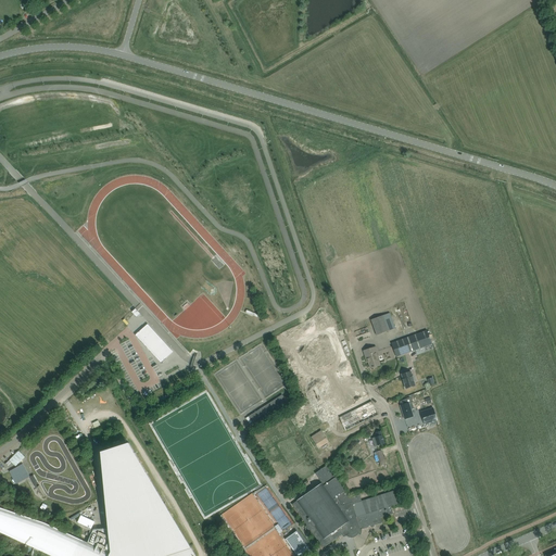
[(312,280),(314,288),(324,285),(321,277),(312,280)]
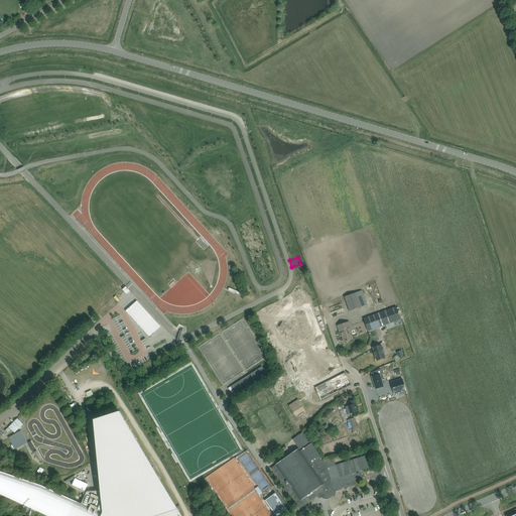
[(350,311),(354,309),(368,305),(362,290),(345,296),(350,311)]
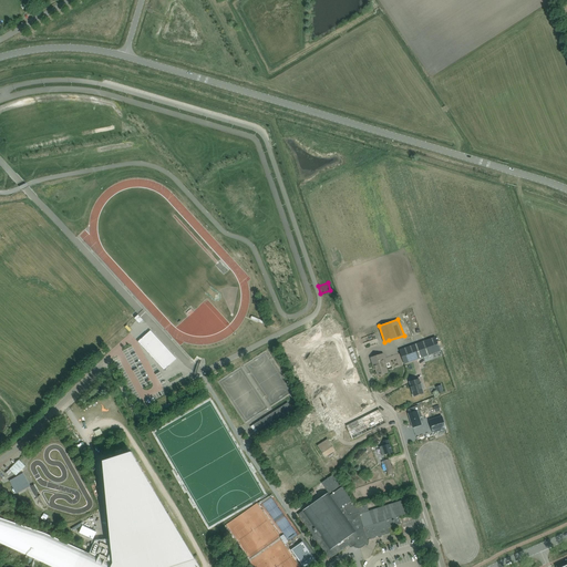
[(151,330),(138,342),(164,370),(176,359),(151,330)]
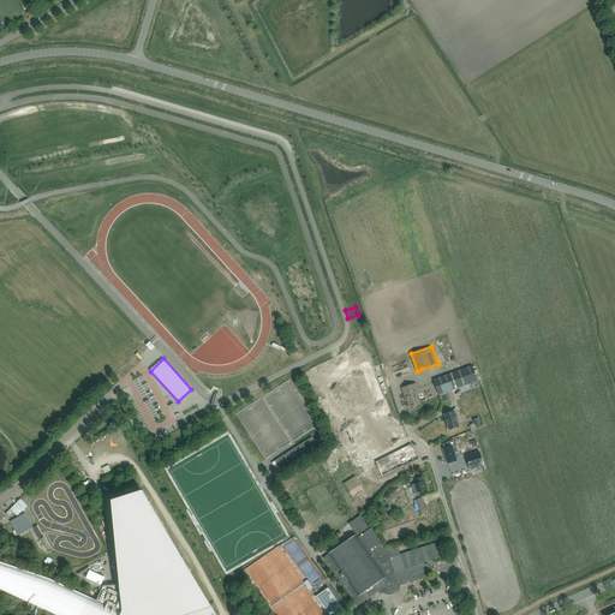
[(439,377),(433,380),(435,383),(437,393),(439,394),(441,393),(459,387),(461,392),(469,388),(467,384),(477,381),(473,370),(476,370),(475,366),(472,366),(472,365),(439,377)]
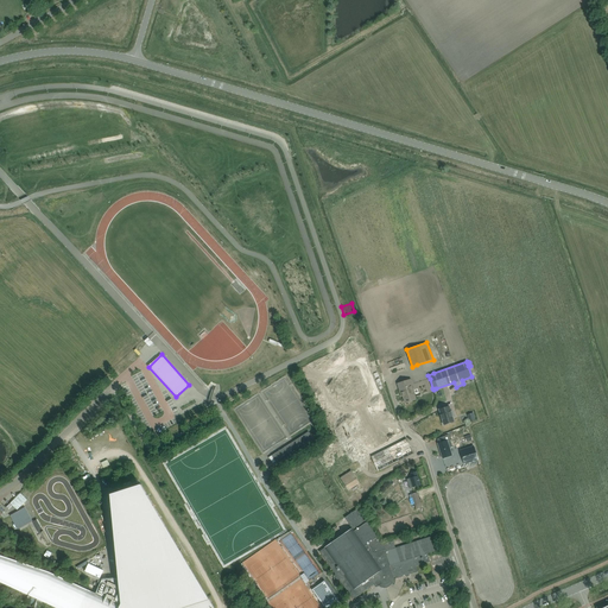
[(405,403),(416,400),(411,385),(412,385),(411,380),(398,384),(400,393),(401,393),(405,403)]
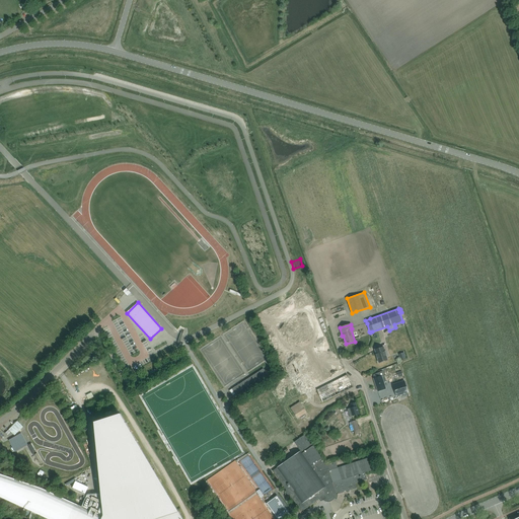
[(375,350),(379,363),(387,360),(386,356),(387,355),(386,351),(385,352),(383,347),(375,350)]
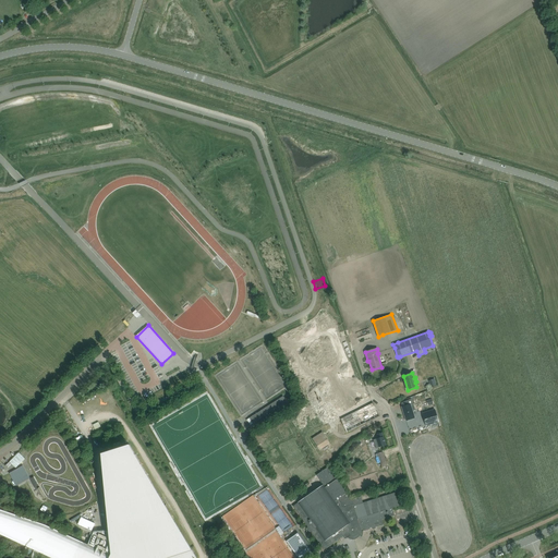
[(361,388),(365,397),(371,393),(367,385),(361,388)]
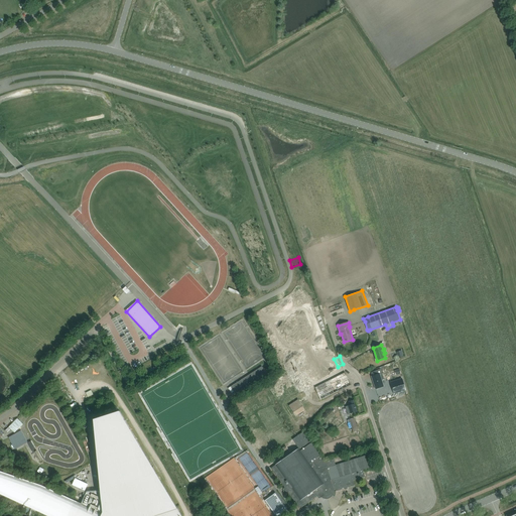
[(100,360),(106,372),(111,369),(105,357),(100,360)]
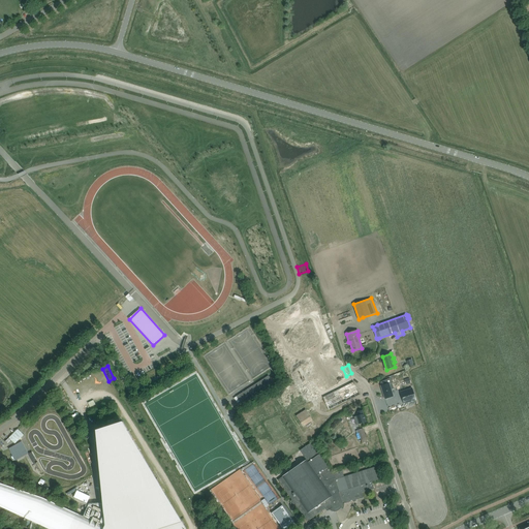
[(309,374),(301,378),(308,396),(312,394),(315,399),(318,398),(309,374)]
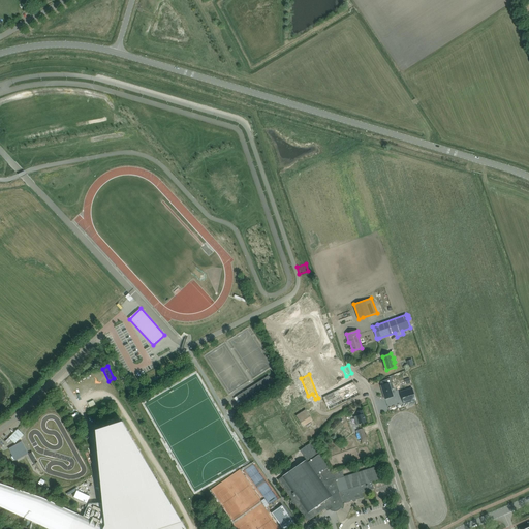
[(329,374),(321,377),(325,385),(333,383),(329,374)]
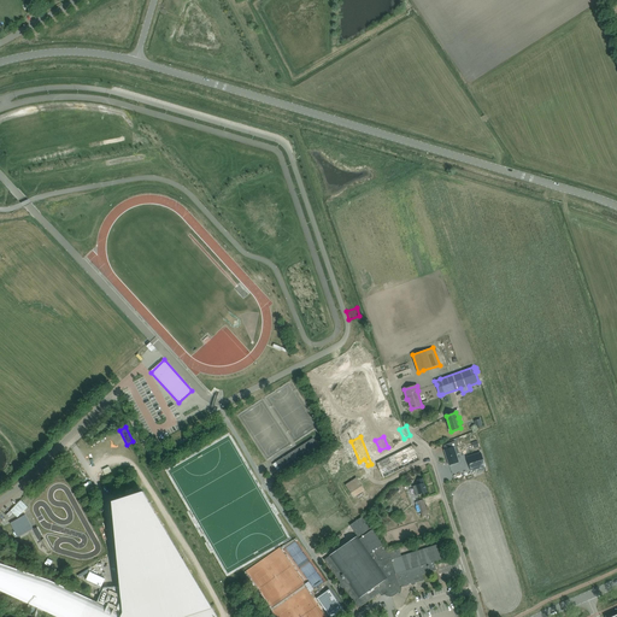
[(289,453),(277,462),(276,463),(283,474),(319,450),(312,438),(289,453)]
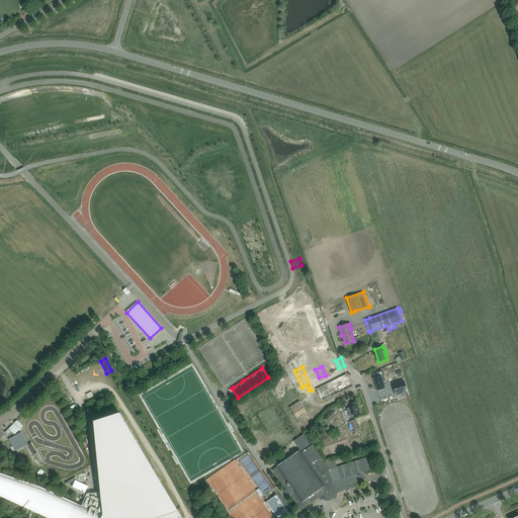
[(385,387),(383,381),(385,380),(383,374),(381,370),(372,374),(373,377),(377,391),(385,387)]
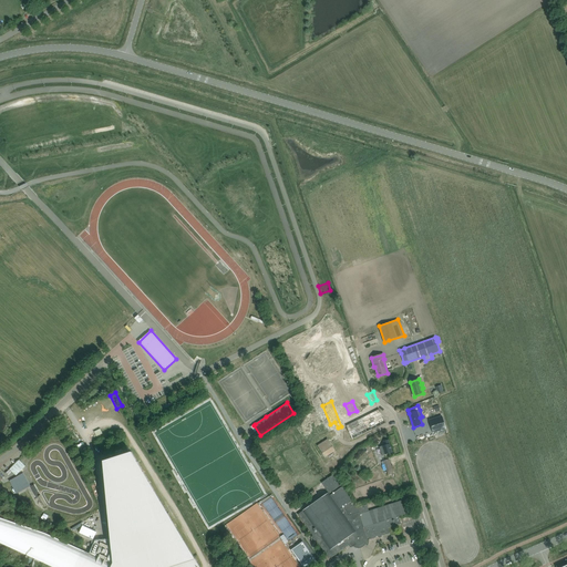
[(379,409),(347,426),(353,439),(385,422),(379,409)]
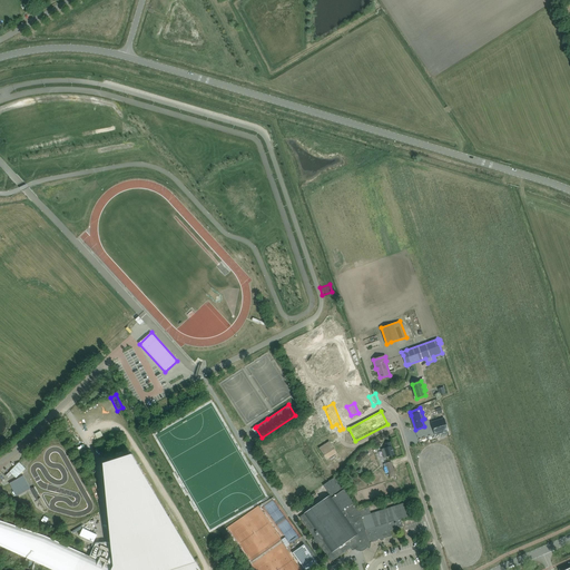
[(444,418),(431,422),(435,435),(448,431),(444,418)]
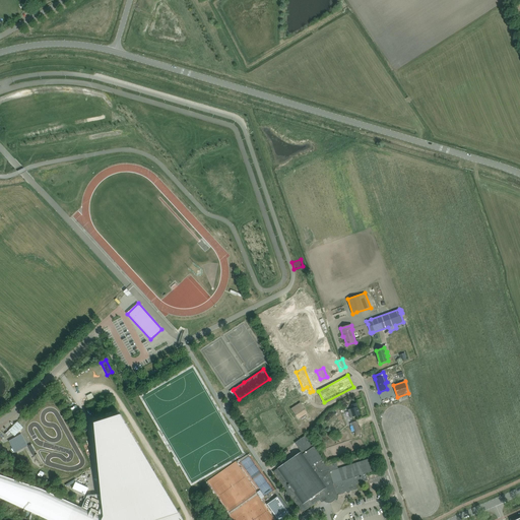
[(301,403),(291,409),(299,419),(307,413),(301,403)]
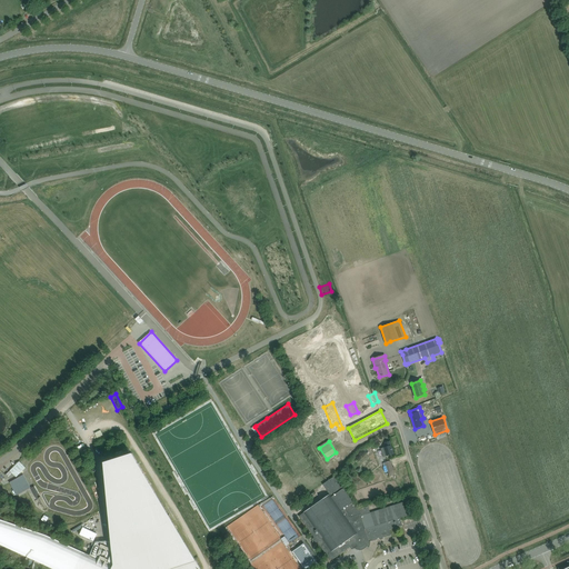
[(383,448),(380,449),(383,457),(387,456),(388,456),(393,455),(389,441),(385,442),(387,447),(383,448)]
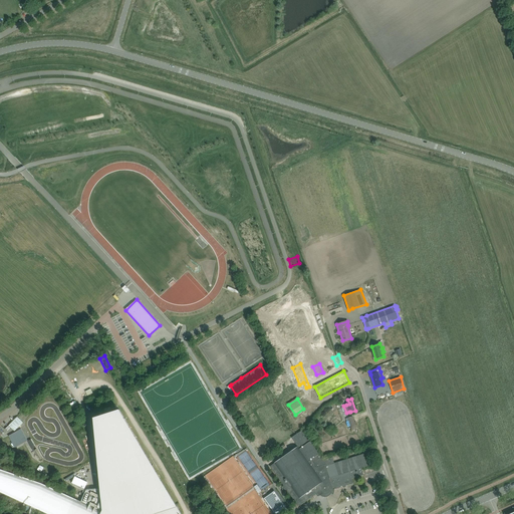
[(0,492),(47,513),(181,513),(156,471),(149,459),(119,410),(93,419),(100,488),(86,489),(80,502),(37,482),(0,469),(0,492)]
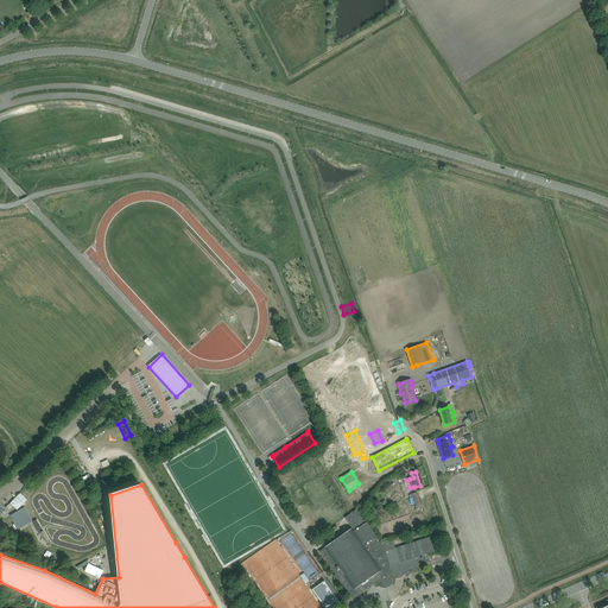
[(6,507),(8,510),(13,506),(17,510),(27,500),(20,493),(6,507)]
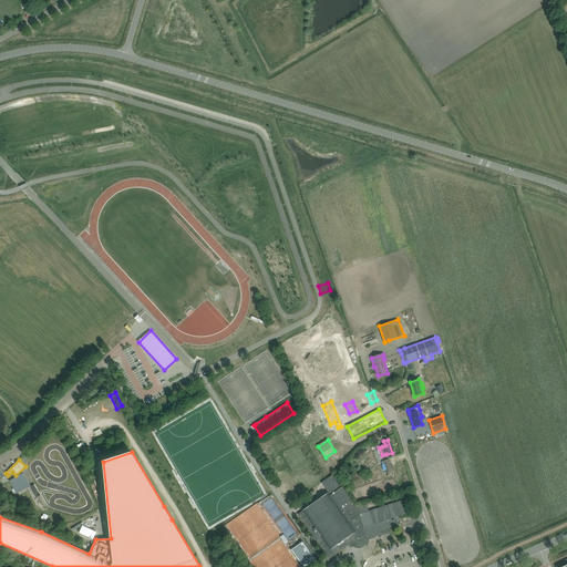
[(389,460),(383,461),(388,475),(393,473),(389,460)]
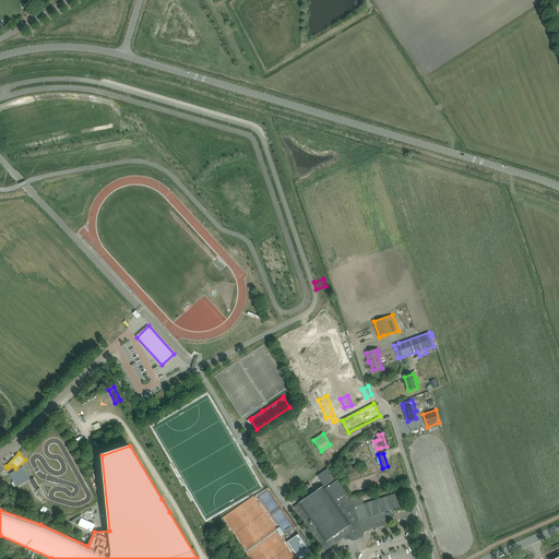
[(23,467),(11,474),(18,487),(30,482),(30,480),(27,477),(23,467)]
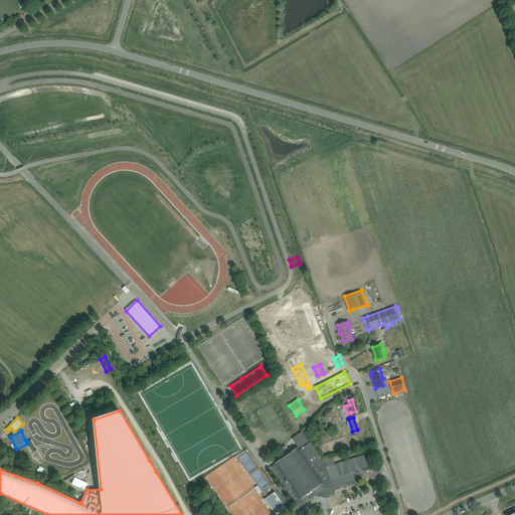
[(275,464),(271,467),(284,487),(283,487),(286,492),(287,491),(299,508),(317,495),(318,497),(321,496),(323,497),(324,498),(326,498),(328,498),(329,497),(330,496),(331,495),(332,494),(334,495),(335,493),(335,492),(335,490),(344,487),(344,489),(347,488),(346,487),(354,484),(352,479),(364,476),(362,469),(369,467),(365,455),(332,465),(331,459),(333,459),(333,458),(324,461),(320,455),(311,442),(311,443),(303,432),(292,439),(299,448),(275,464)]
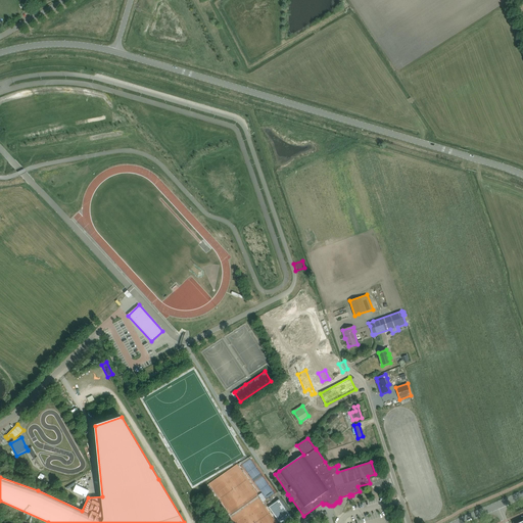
[(35,458),(41,468),(44,466),(38,457),(37,457),(32,446),(28,448),(34,459),(35,458)]
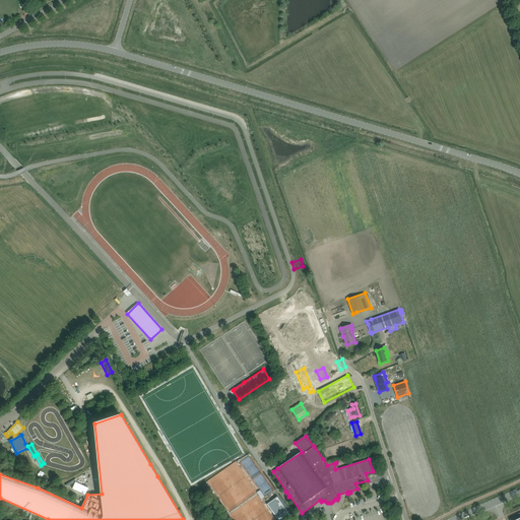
[(273,454),(280,449),(279,448),(277,445),(272,449),(270,450),(273,454)]
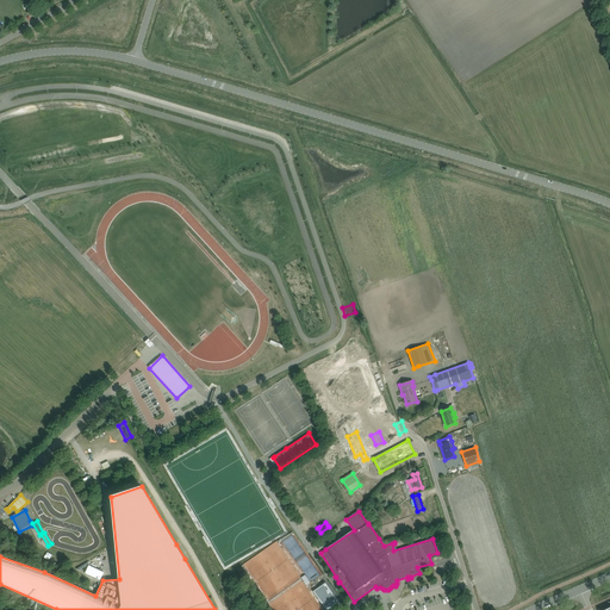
[(76,570),(78,572),(91,565),(89,562),(76,570)]
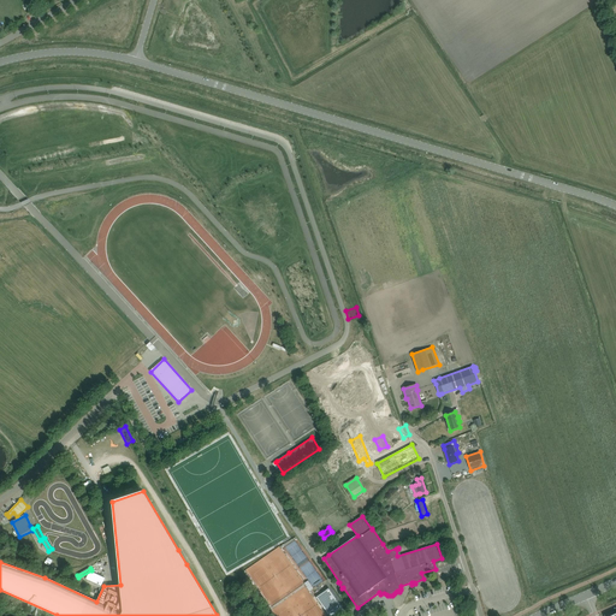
[(89,573),(87,580),(102,586),(105,579),(89,573)]
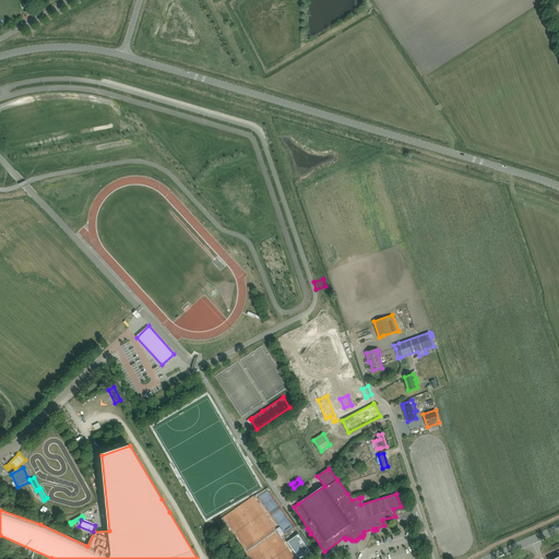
[(297,537),(290,543),(299,556),(300,555),(301,557),(300,557),(301,558),(305,558),(312,554),(298,534),(296,536),(297,537)]
